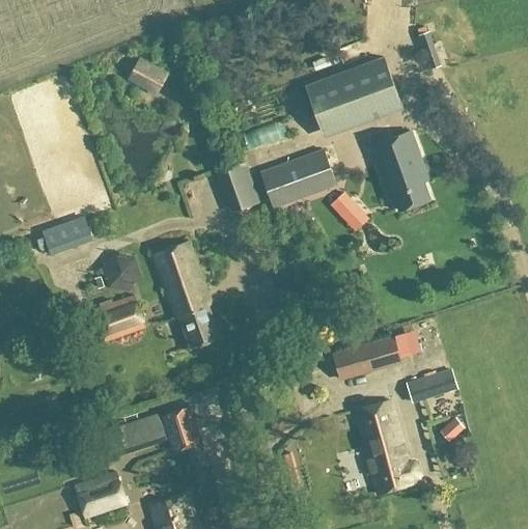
[(431,32),(421,35),(433,67),(442,64),(431,32)]
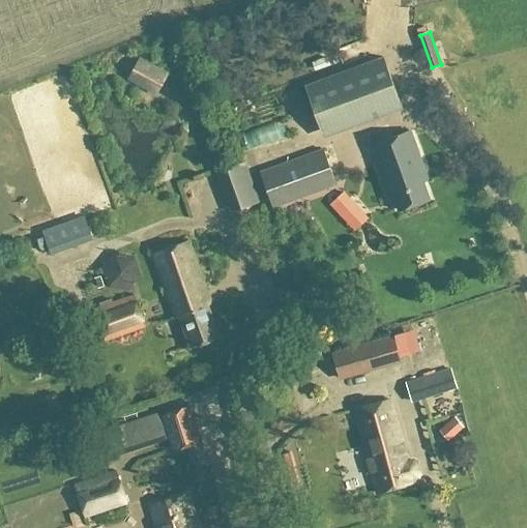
[(385,57),(308,84),(322,127),(401,99),(385,57)]
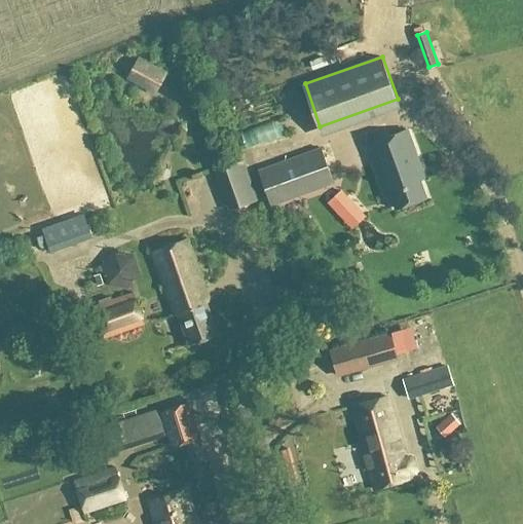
[(169,74),(141,58),(129,78),(157,94),(169,74)]
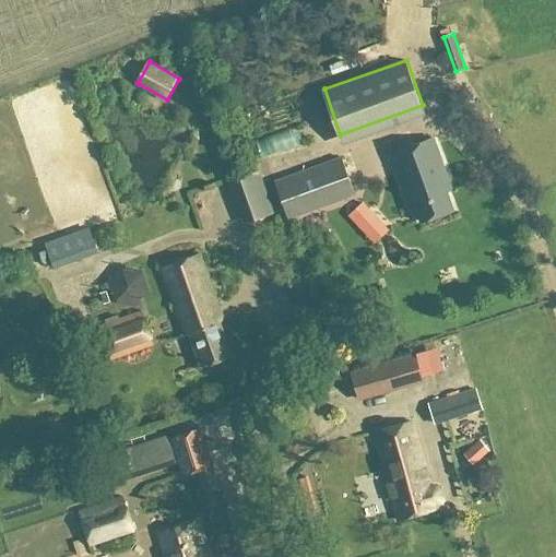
[(279,154),(305,143),(299,131),(274,143),(279,154)]
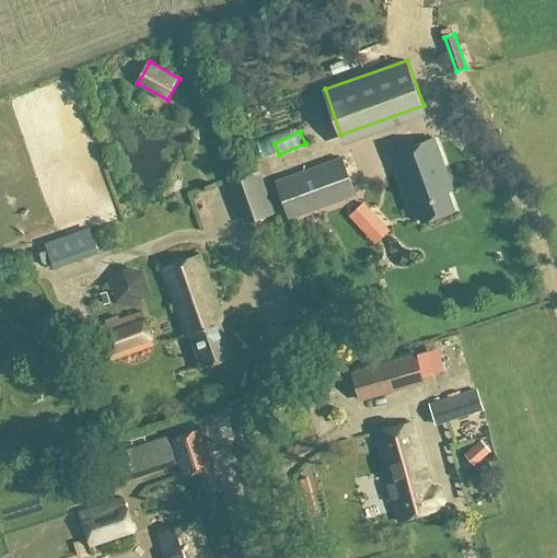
[(434,138),(392,153),(409,207),(416,205),(421,222),(454,211),(444,183),(450,181),(434,138)]
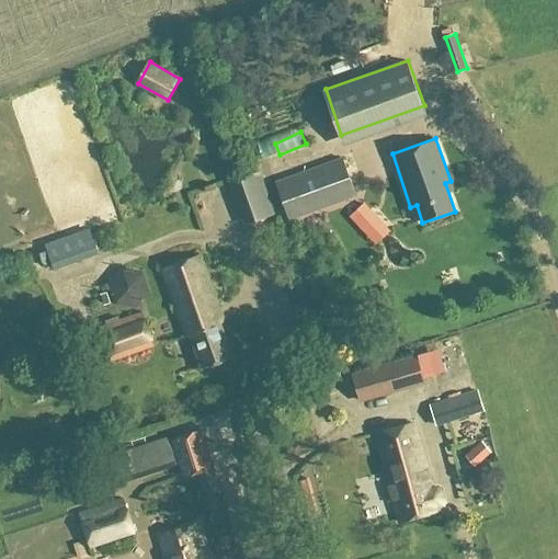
[(344,158),(277,182),(291,219),(357,195),(344,158)]
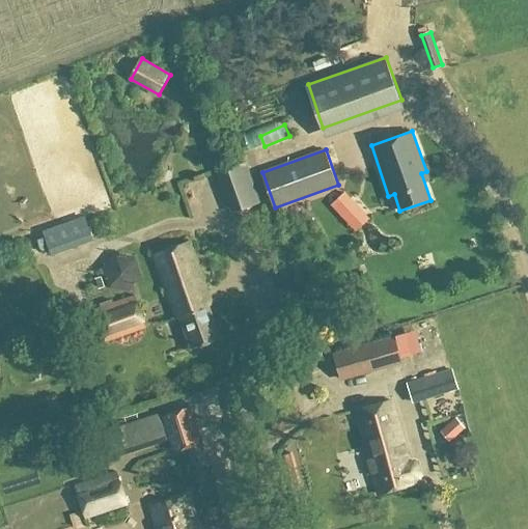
[(233,212),(260,201),(246,162),(219,171),(233,212)]
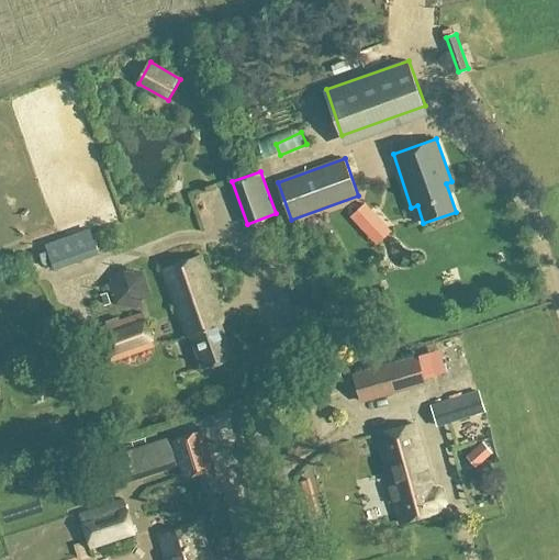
[(372,200),(358,211),(383,244),(398,233),(372,200)]
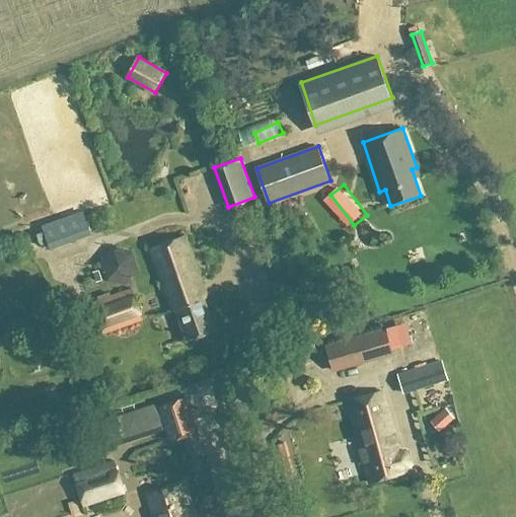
[(83,212),(43,226),(51,248),(91,235),(83,212)]
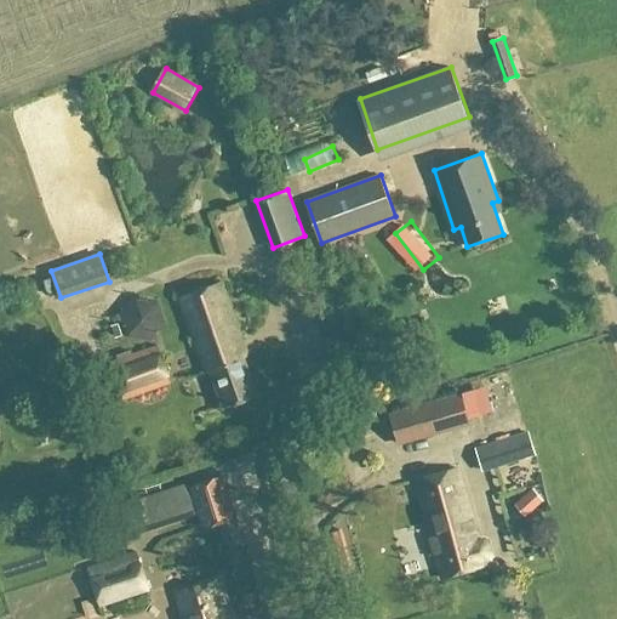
[(223,282),(180,297),(206,372),(211,370),(223,405),(257,395),(245,358),(249,357),(223,282)]
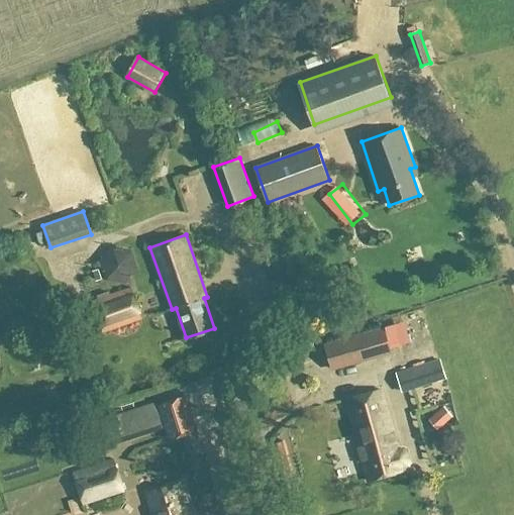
[(135,251),(112,247),(99,261),(105,279),(124,283),(140,269),(135,251)]
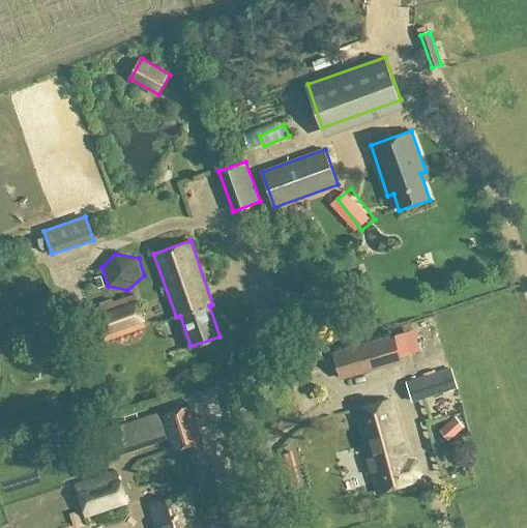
[(135,294),(93,309),(104,341),(146,326),(135,294)]
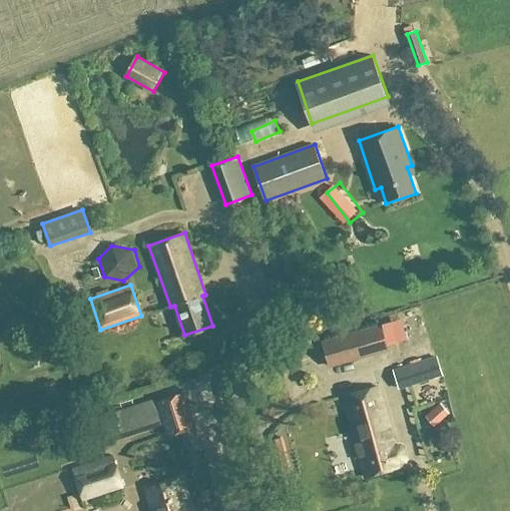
[(381,326),(324,343),(331,366),(388,350),(381,326)]
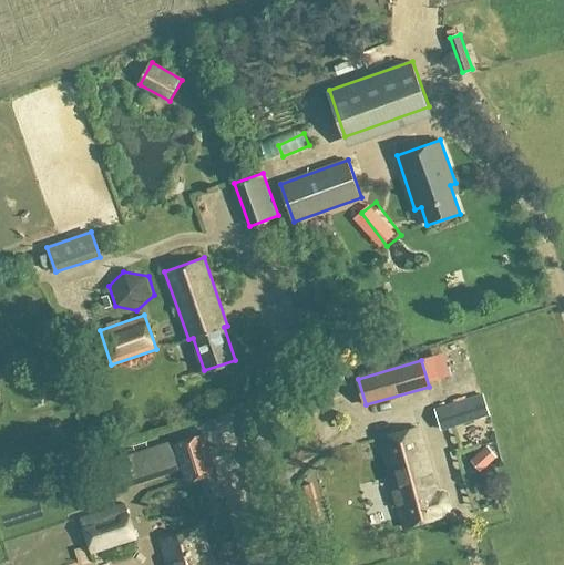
[(436,411),(441,429),(490,413),(484,396),(436,411)]
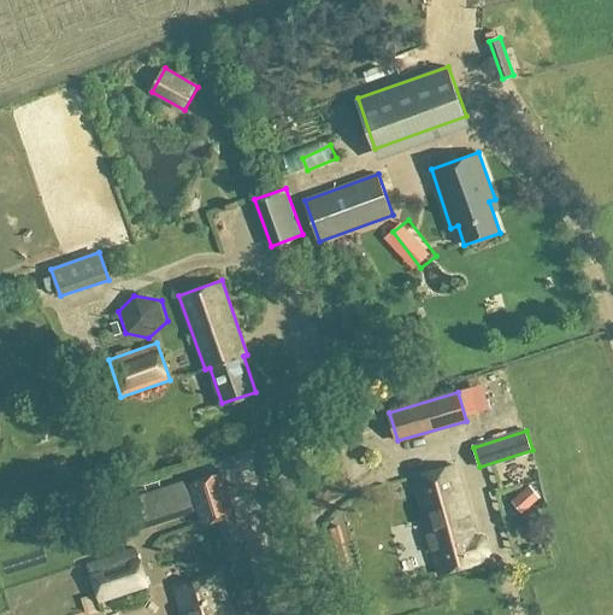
[(483,537),(475,539),(455,467),(413,478),(440,573),(482,562),(481,558),(488,556),(489,555),(485,538),(483,537)]
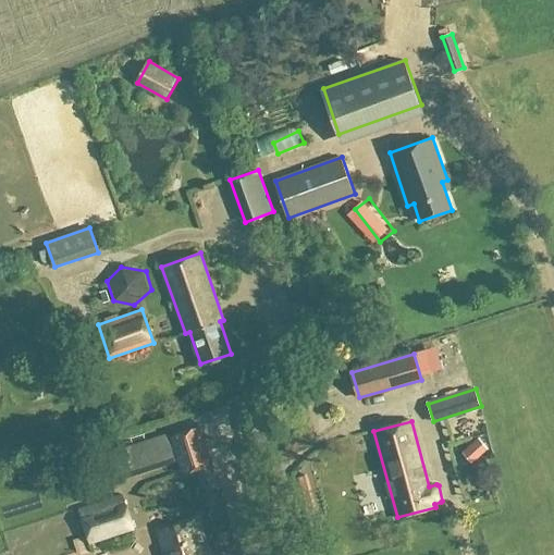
[(200,429),(173,438),(184,473),(212,465),(200,429)]
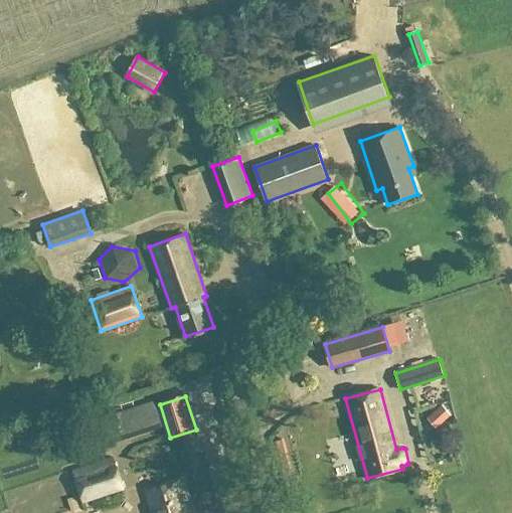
[(441,424),(459,413),(452,403),(434,414),(441,424)]
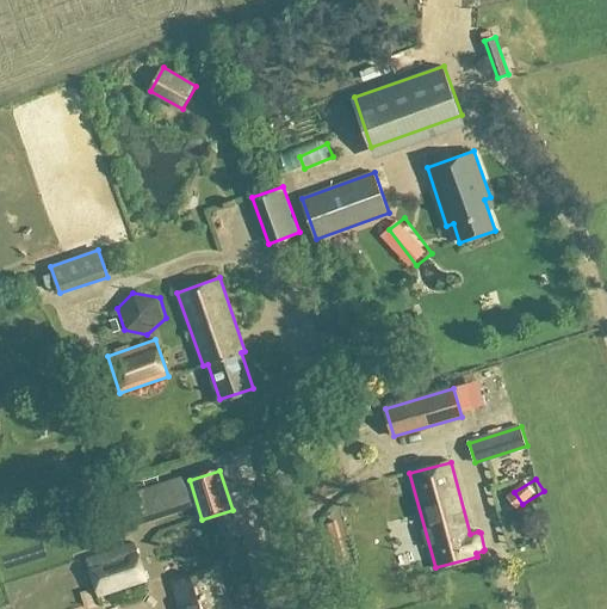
[(147,582),(136,546),(87,560),(98,596),(147,582)]
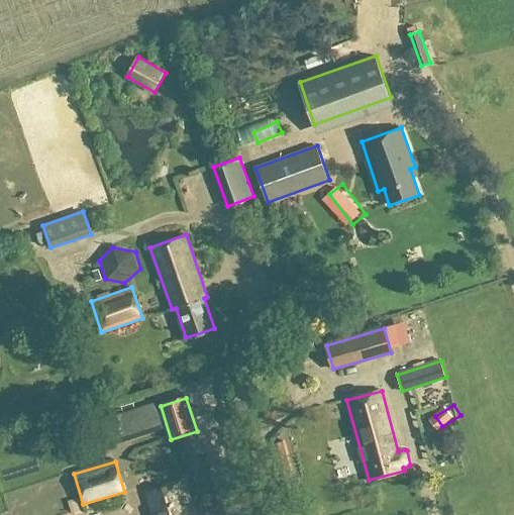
[(204,487),(217,486),(216,464),(202,465),(204,487)]
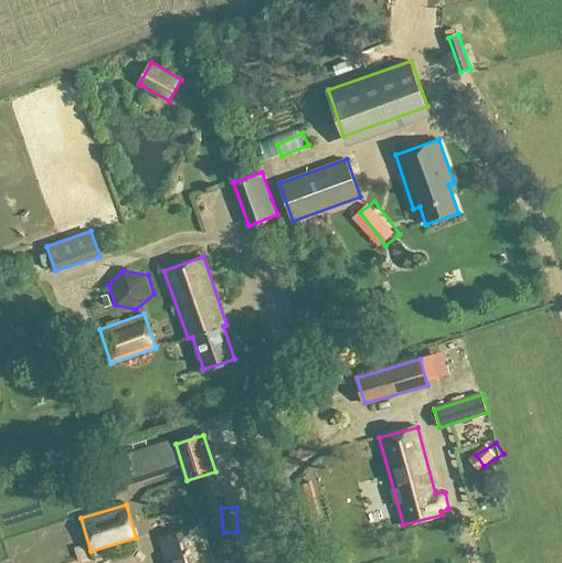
[(193,562),(209,559),(200,527),(160,538),(167,562),(193,562)]
